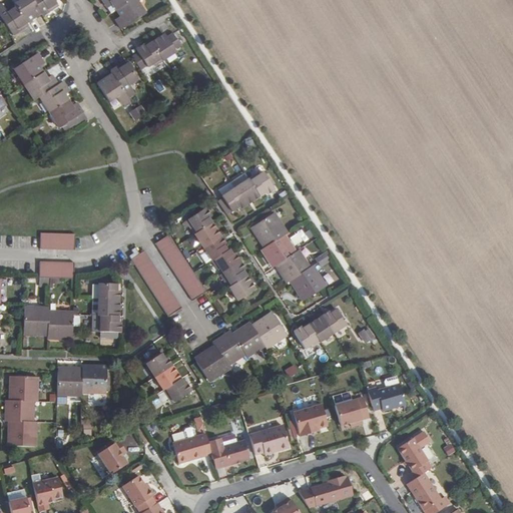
[(45,14),(58,4),(55,0),(22,0),(16,4),(18,7),(9,12),(4,4),(0,6),(0,13),(14,34),(29,24),(28,22),(43,11),(45,14)]
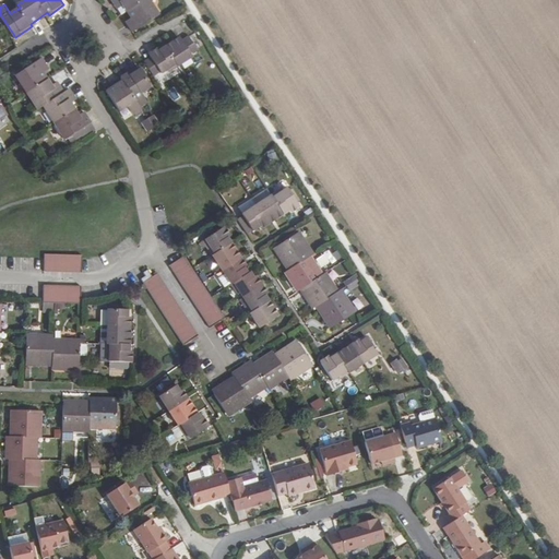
[(128,23),(134,33),(159,15),(149,0),(113,0),(119,10),(125,7),(133,20),(128,23)]
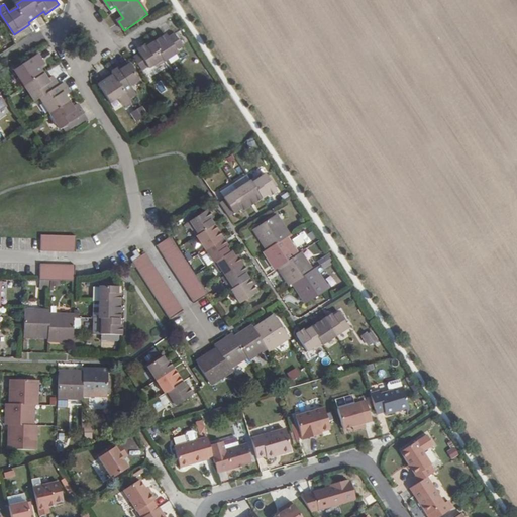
[(183,45),(176,34),(170,38),(170,37),(156,46),(153,44),(139,53),(140,55),(134,58),(141,69),(147,66),(148,68),(154,64),(156,67),(179,52),(178,48),(183,45)]
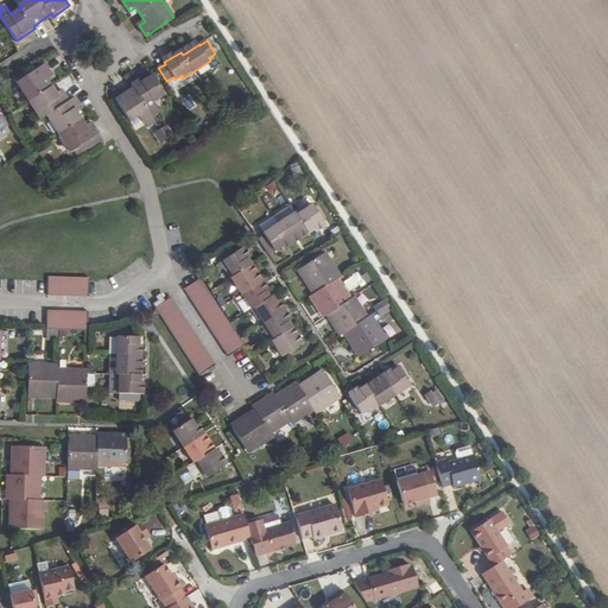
[(50,115),(74,151),(100,133),(93,121),(88,124),(78,111),(83,107),(77,97),(71,101),(64,89),(58,92),(49,78),(55,75),(48,63),(20,82),(44,119),(50,115)]
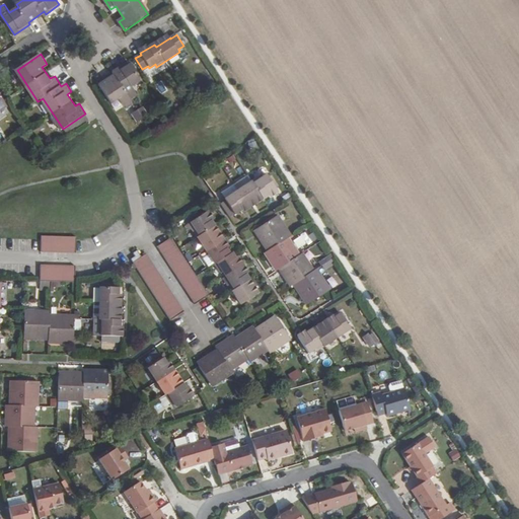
[(115,76),(100,85),(112,103),(121,98),(126,105),(132,101),(130,98),(137,94),(131,85),(140,80),(129,63),(113,73),(115,76)]
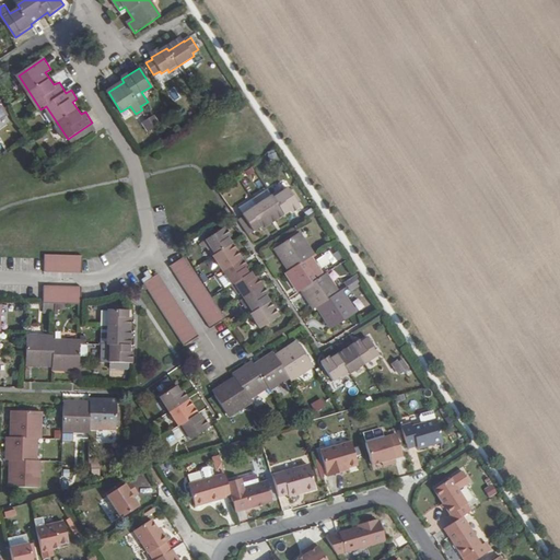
[(153,114),(141,121),(149,132),(160,125),(153,114)]
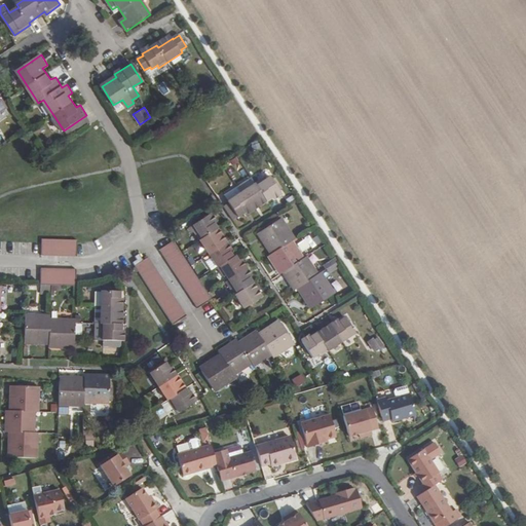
[(266,198),(267,200),(282,192),(272,177),(266,180),(265,178),(228,202),(238,217),(266,198)]
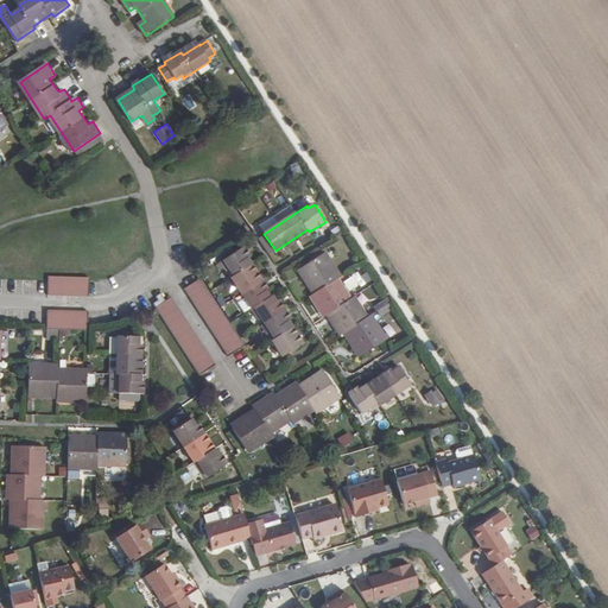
[(290,328),(292,327),(270,295),(268,296),(248,267),(251,265),(241,251),(225,261),(228,267),(226,270),(257,317),(260,315),(268,328),(266,329),(283,354),(299,342),(290,328)]
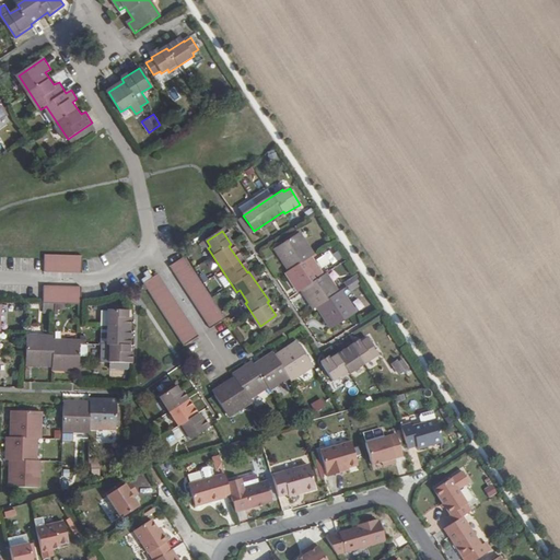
[(330,319),(335,325),(356,311),(340,290),(338,291),(325,273),(324,275),(311,256),(313,254),(299,232),(279,245),(282,251),(280,254),(290,268),(288,270),(296,283),(299,281),(303,288),(305,286),(308,291),(306,293),(315,306),(317,305),(328,321),(330,319)]
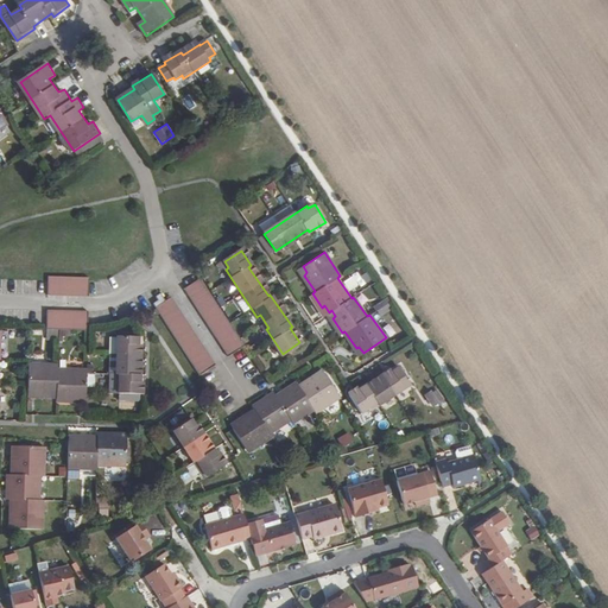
[(50,296),(88,296),(88,279),(50,279),(50,296)]
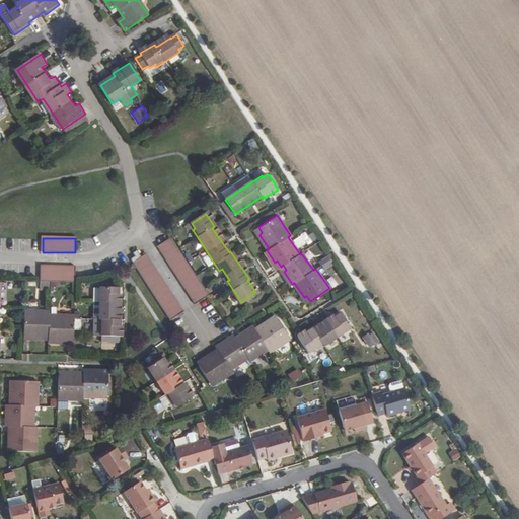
[(159,247),(197,303),(209,295),(171,239),(168,241),(159,247)]
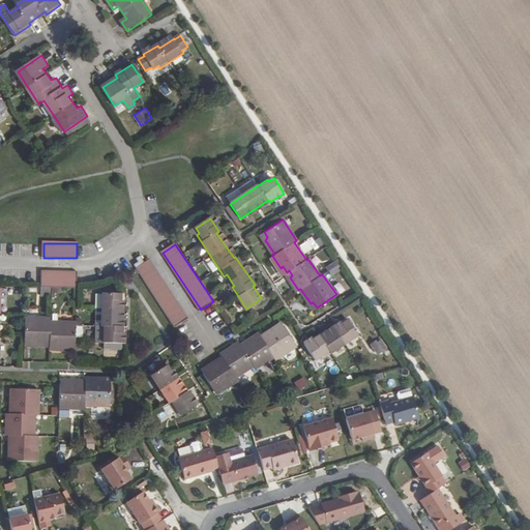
[(340,263),(336,258),(322,267),(325,272),(340,263)]
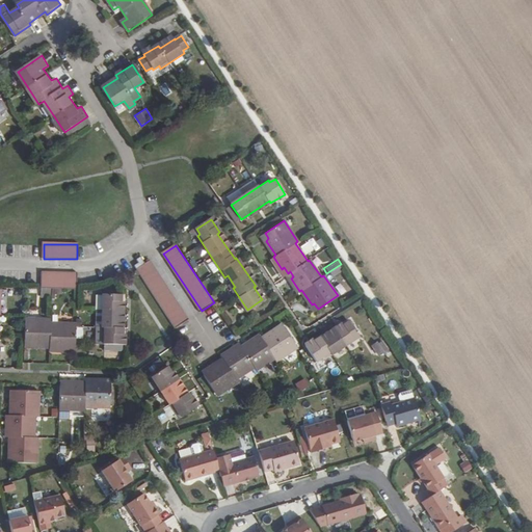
[(138,268),(177,326),(189,318),(152,262),(148,265),(144,260),(140,262),(136,265),(138,268)]
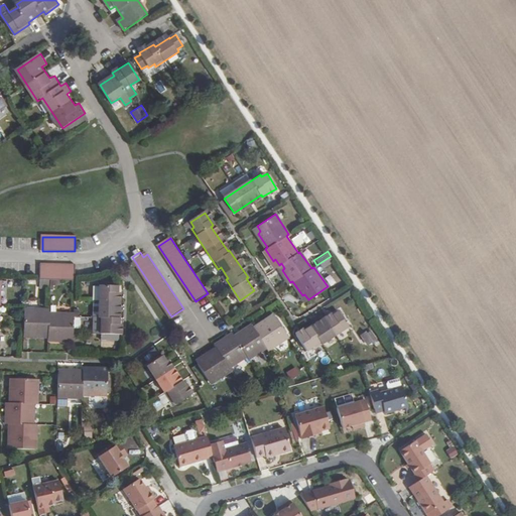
[(42,278),(75,279),(76,265),(42,264),(42,277),(42,278)]
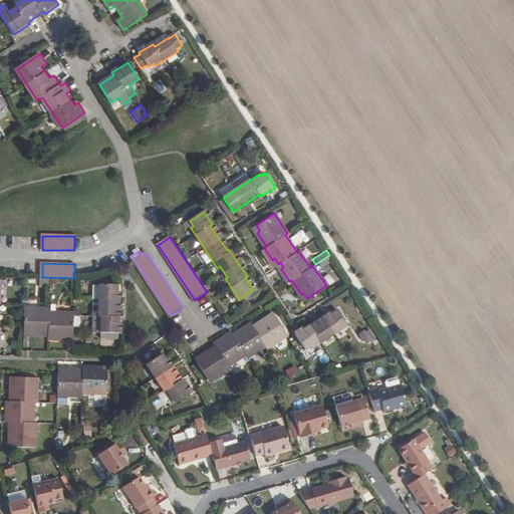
[(100,326),(100,331),(118,332),(119,314),(115,314),(116,284),(100,283),(99,283),(99,286),(92,286),(92,298),(98,298),(98,314),(93,314),(94,326),(100,326)]
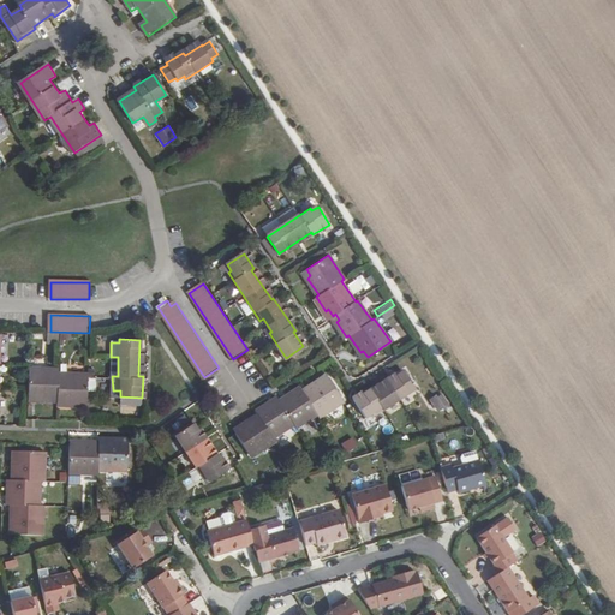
[(375,415),(417,388),(404,370),(371,392),(370,389),(356,399),(368,417),(374,413),(375,415)]
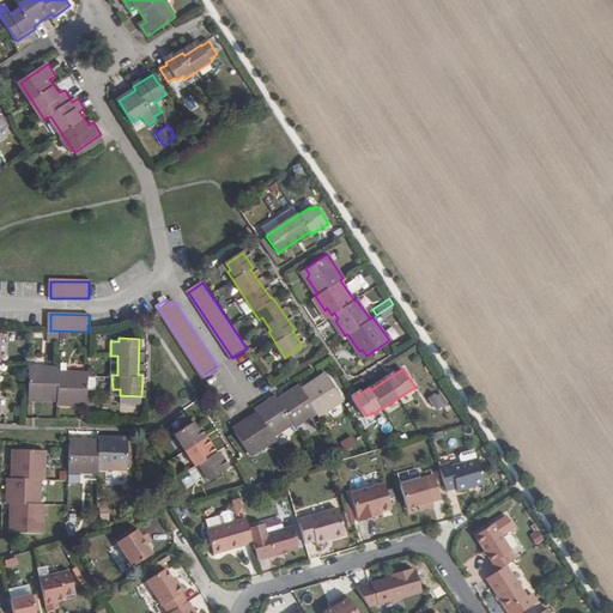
[(56,370),(28,370),(28,396),(35,396),(35,400),(56,401),(56,405),(76,406),(76,401),(83,401),(84,375),(56,375),(56,370)]
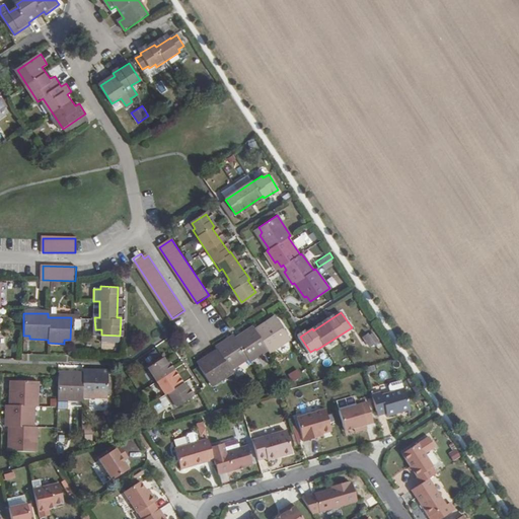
[(290,336),(277,316),(272,320),(270,317),(254,327),(252,325),(242,332),(243,335),(238,339),(236,336),(231,340),(230,338),(218,346),(219,348),(203,359),(204,361),(199,364),(212,383),(233,370),(232,367),(250,356),(251,358),(268,347),(269,349),(290,336)]
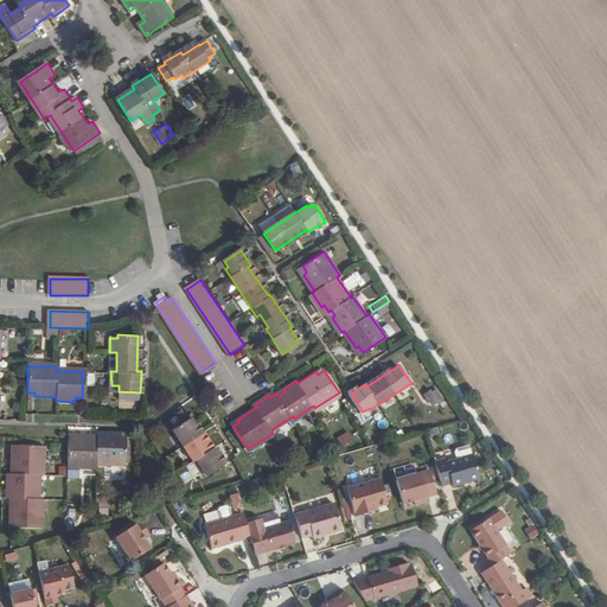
[(426,383),(421,388),(429,400),(434,396),(426,383)]
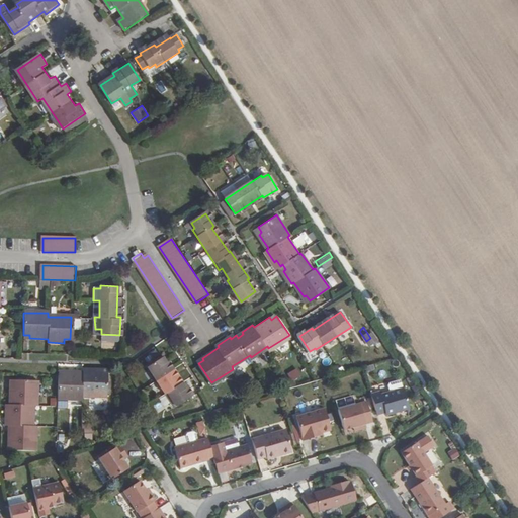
[(9,328),(8,337),(18,337),(19,329),(9,328)]
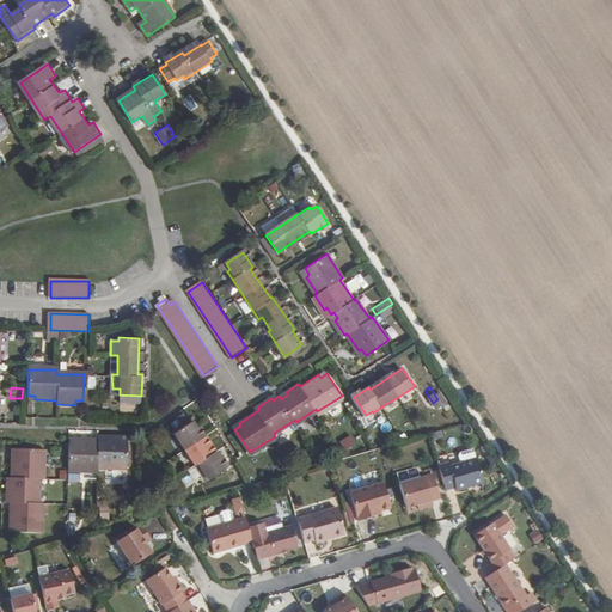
[(204,472),(209,478),(226,467),(215,451),(213,453),(191,422),(175,434),(202,475),(204,472)]
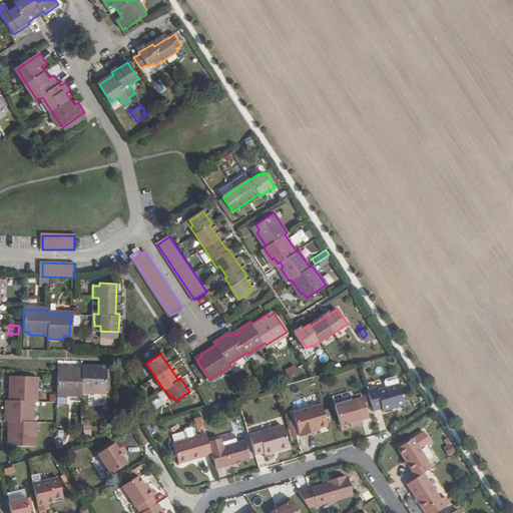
[(64,368),(58,368),(57,392),(82,393),(82,390),(106,391),(106,389),(106,374),(107,368),(101,367),(101,364),(83,364),(83,367),(65,366),(64,368)]
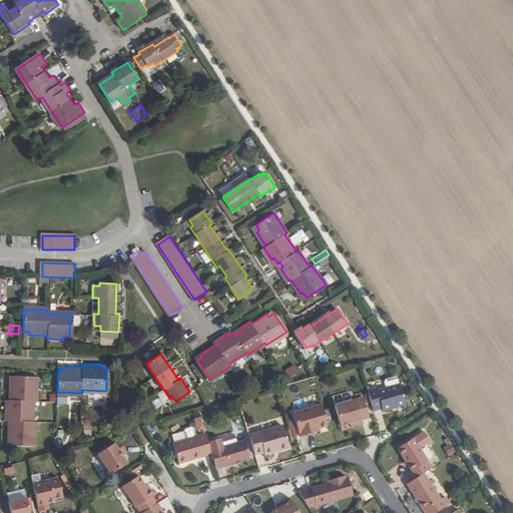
[(295,365),(285,368),(288,377),(298,374),(295,365)]
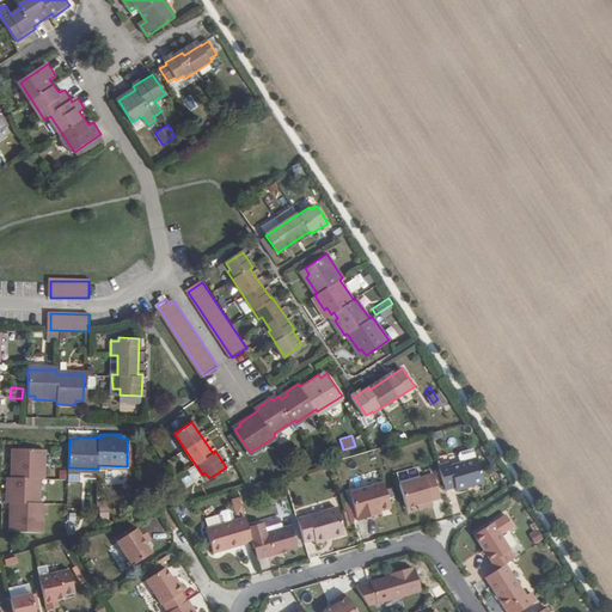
[(13,509),(8,509),(7,531),(37,532),(38,501),(36,501),(36,477),(40,477),(41,447),(14,446),(14,454),(11,454),(11,477),(7,477),(6,493),(8,493),(8,501),(13,501),(13,509)]
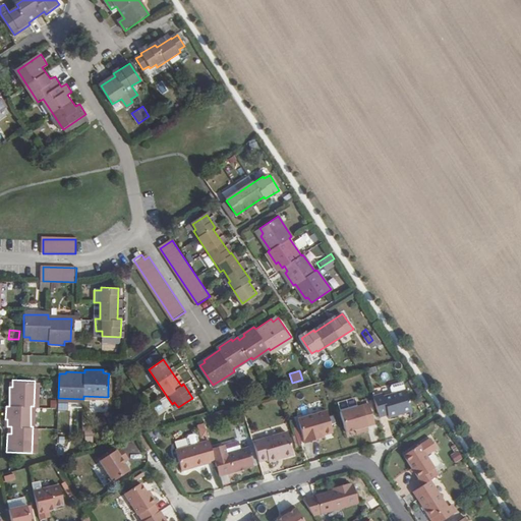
[(383,393),(373,396),(379,416),(389,414),(390,417),(410,412),(413,411),(407,390),(384,396),(383,393)]
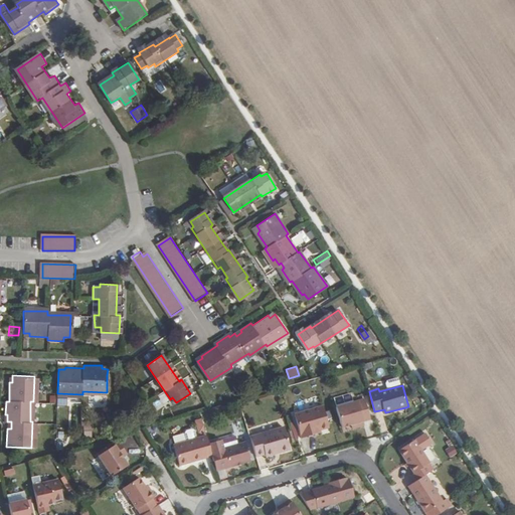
[(155,411),(170,403),(166,393),(150,401),(155,411)]
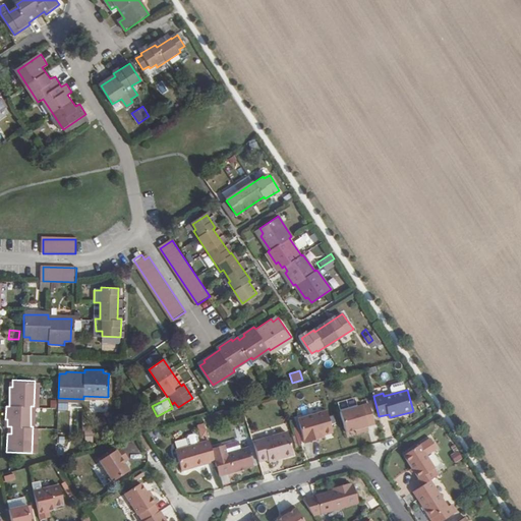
[(366,421),(373,418),(369,403),(340,411),(345,431),(355,429),(356,432),(368,429),(367,425),(366,421)]
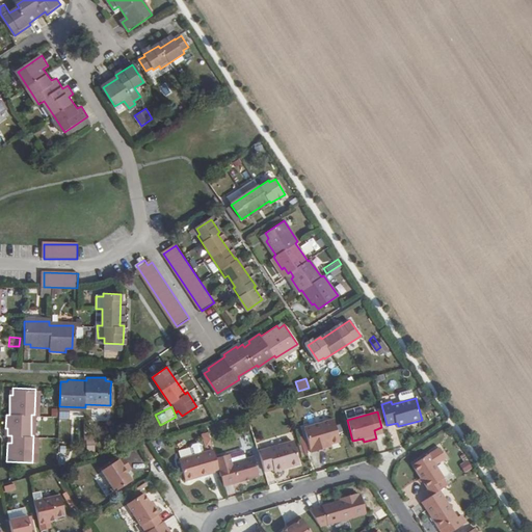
[(311,452),(325,449),(325,446),(329,444),(339,442),(334,420),(304,428),(311,452)]
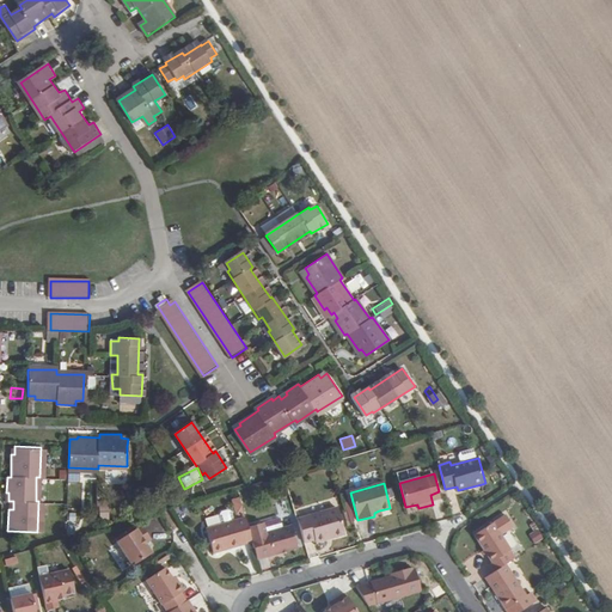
[(240,496),(231,499),(237,518),(246,514),(240,496)]
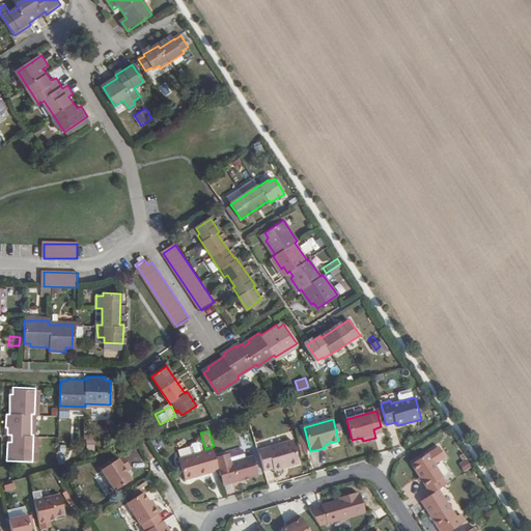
[(290,439),(257,448),(263,469),(272,467),(273,470),(283,468),(282,464),(286,463),(287,466),(298,464),(290,439)]
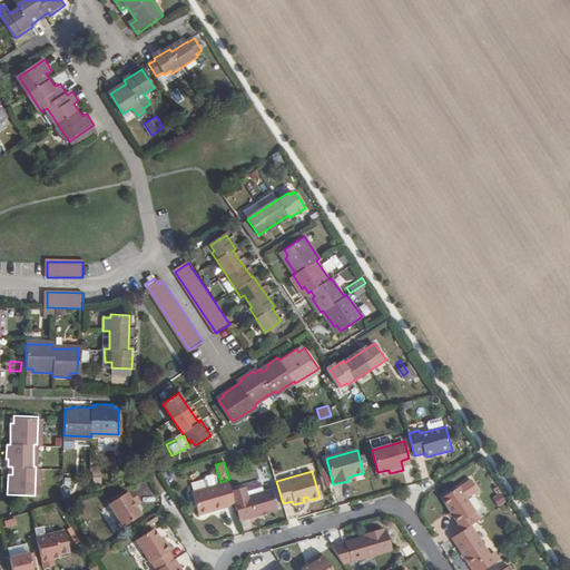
[(101,484),(102,474),(94,473),(92,483),(101,484)]
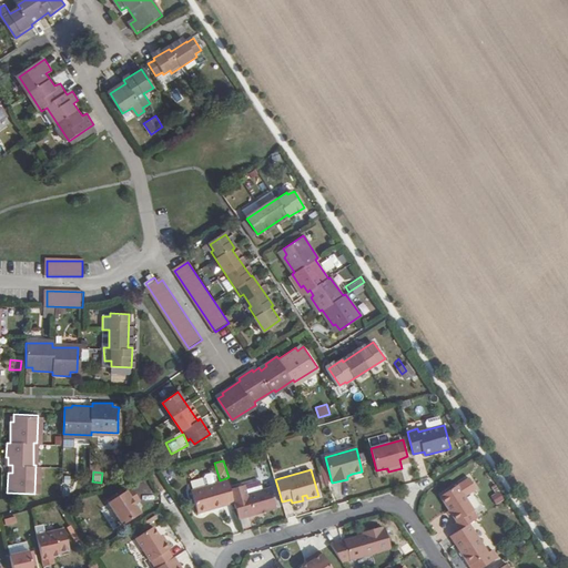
[(230,488),(227,479),(192,488),(198,513),(209,509),(208,507),(213,506),(213,508),(234,503),(232,497),(230,488)]
